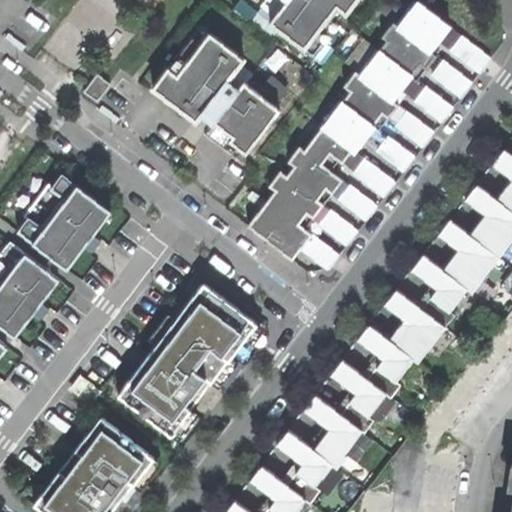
[(281,0),(284,2),(269,22),(302,47),(333,7),(341,13),(351,0),(281,0)]
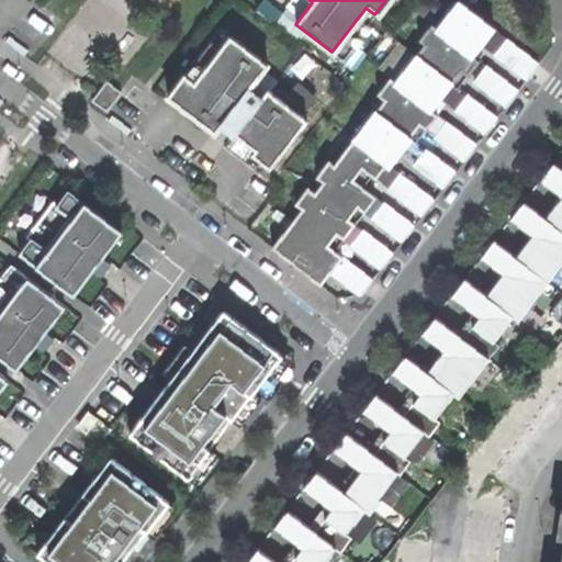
[(493,29),(459,2),(438,31),(428,23),(416,40),(423,45),(393,83),(386,78),(374,93),(383,100),(332,166),(326,161),(315,177),(323,182),(314,195),(306,190),(295,204),(302,210),(273,247),(295,263),(321,282),(338,259),(322,246),(330,234),(340,242),(346,235),(351,227),(344,222),(352,209),(361,215),(369,205),(373,200),(349,180),(358,168),(372,180),(381,169),(398,146),(416,123),(426,131),(434,122),(438,115),(430,109),(441,96),(459,71),(468,78),(472,71),(479,63),(472,57),(483,42),(493,29)]
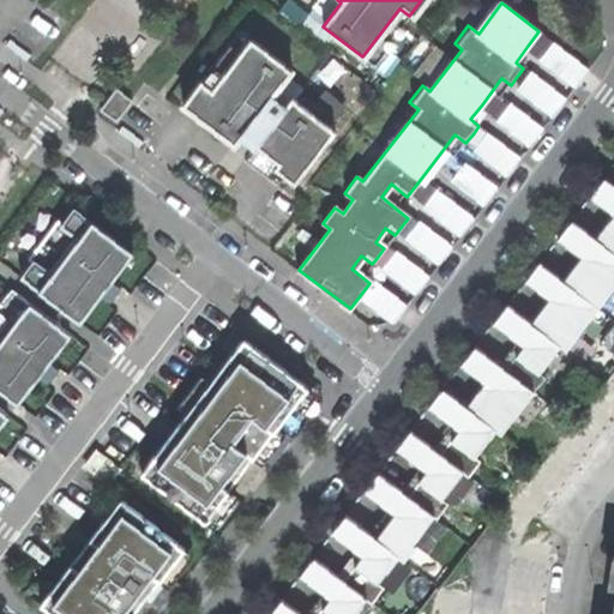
[(247,47),(230,35),(214,58),(230,70),(216,90),(202,79),(181,106),(234,144),(242,133),(248,138),(278,160),(274,166),(298,182),(336,130),(294,98),(289,106),(272,95),(293,68),(253,40),(247,47)]
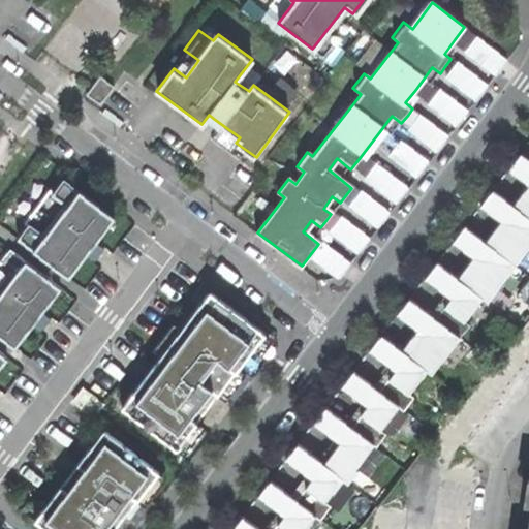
[(510,59),(478,36),(468,50),(500,73),(510,59)]
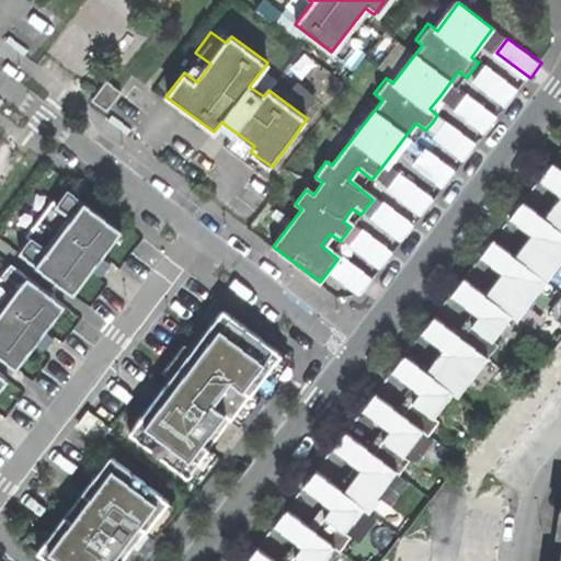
[(519,89),(487,66),(476,81),(507,105),(519,89)]
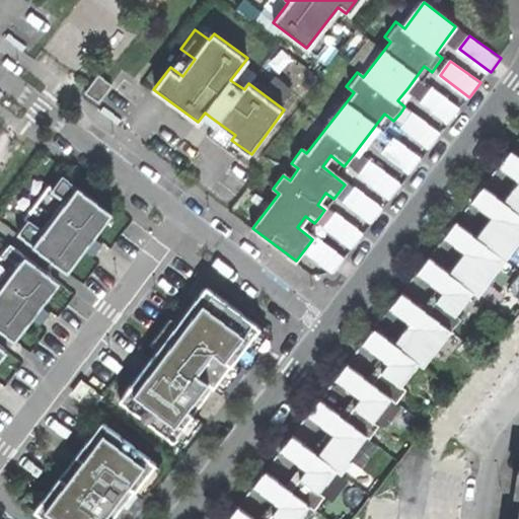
[(461,108),(432,87),(421,102),(450,124),(461,108)]
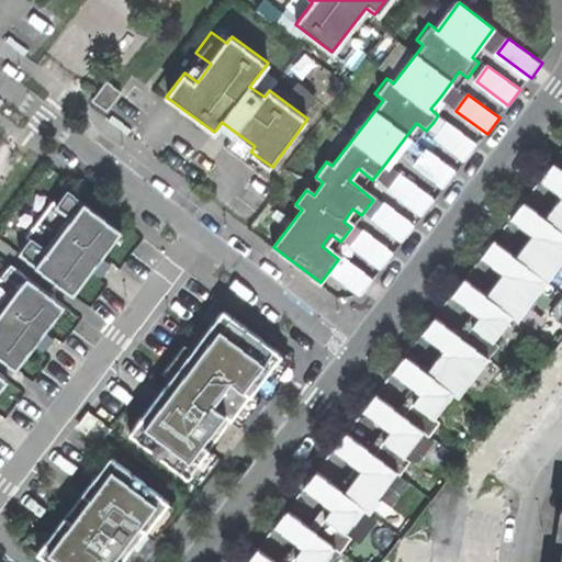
[(479,143),(449,120),(436,137),(467,159),(479,143)]
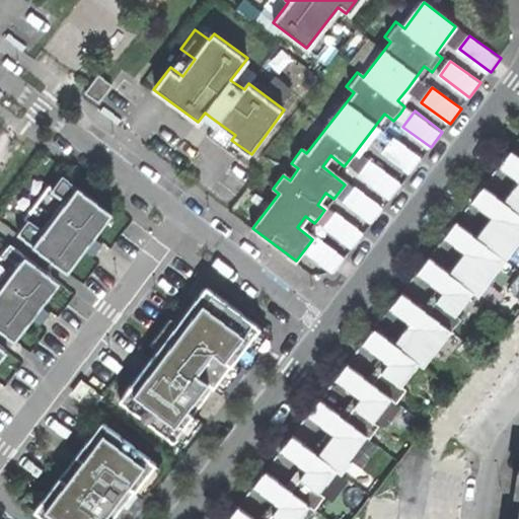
[(422,155),(397,137),(386,153),(411,170),(422,155)]
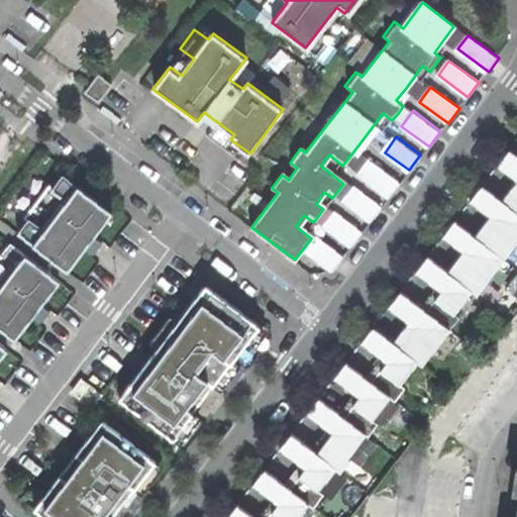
[(295,516),(307,503),(312,506),(321,494),(317,490),(335,468),(339,471),(349,458),(346,455),(364,434),(367,436),(376,423),(372,419),(389,397),(394,401),(403,388),(399,384),(416,362),(421,365),(457,317),(452,313),(470,291),(475,294),(516,239),(516,157),(508,150),(497,167),(516,181),(516,189),(514,194),(505,204),(482,185),(470,201),(494,220),(486,230),(479,239),(454,220),(442,236),(467,254),(459,264),(450,275),(427,256),(415,272),(439,291),(432,300),(424,310),(399,292),(388,307),(413,326),(405,335),(397,345),(373,326),(360,342),(385,362),(378,372),(371,381),(345,363),(333,378),(358,397),(350,406),(343,416),(318,397),(306,413),(331,431),(324,440),(316,451),(291,432),(279,448),(304,468),(296,477),(288,487),(264,468),(251,483),(277,503),(269,513),(266,516),(254,516),(236,503),(225,516),(295,516)]
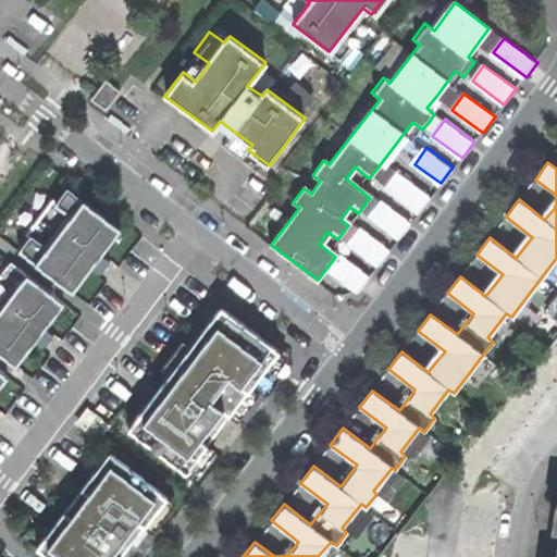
[(431,195),(398,170),(386,187),(419,211),(431,195)]
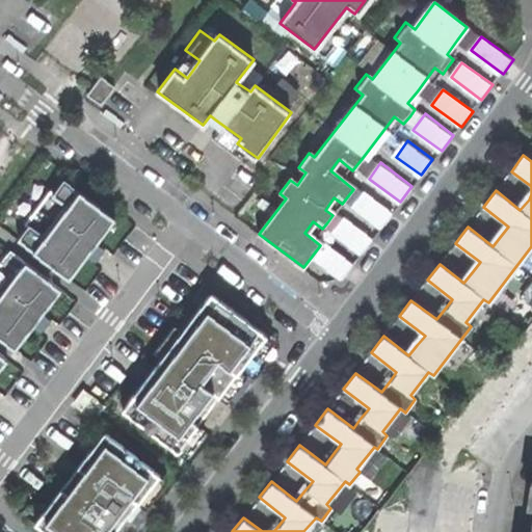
[(28,227),(18,239),(69,278),(87,254),(96,261),(105,248),(97,242),(115,218),(64,180),(54,192),(50,189),(24,223),(28,227)]
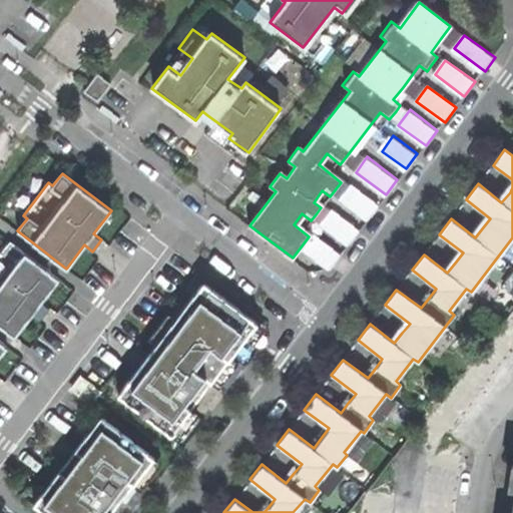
[(379,203),(354,184),(343,199),(369,217),(379,203)]
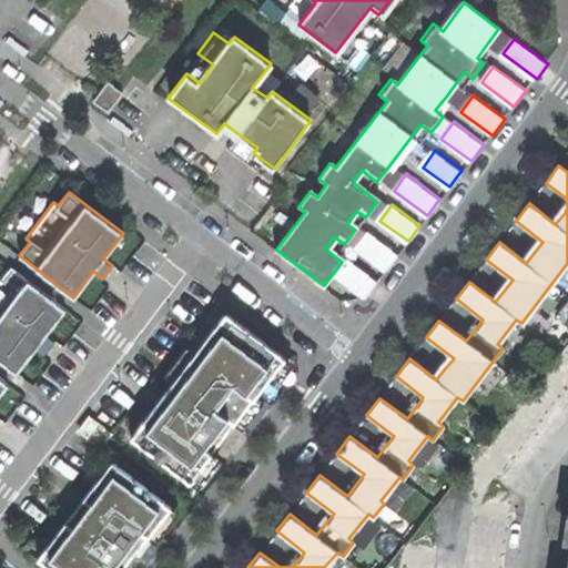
[(397,254),(368,234),(357,250),(385,271),(397,254)]
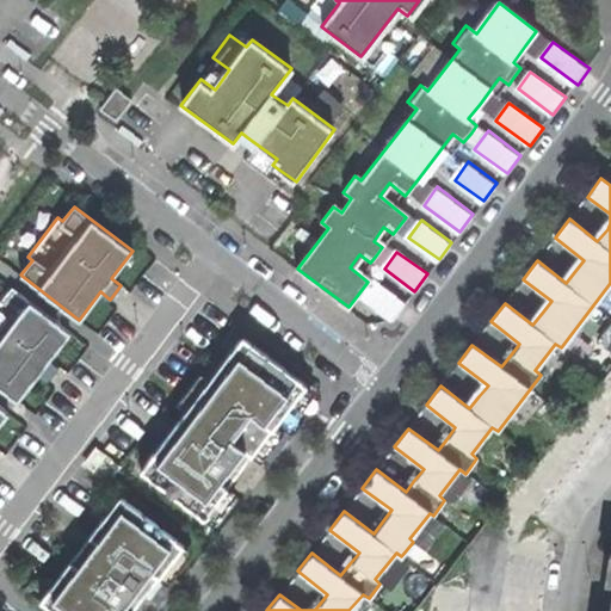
[(406,303),(376,282),(364,297),(394,319),(406,303)]
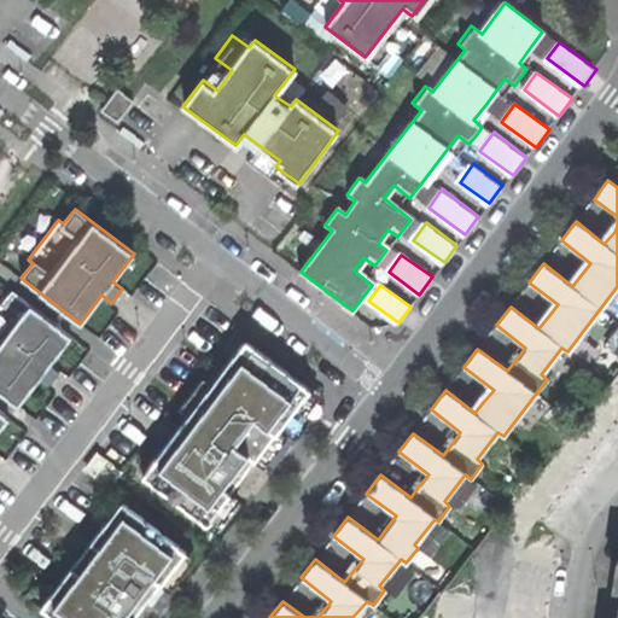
[(0,391),(18,404),(39,377),(48,384),(59,371),(50,363),(71,336),(12,290),(0,304),(0,303),(0,391)]
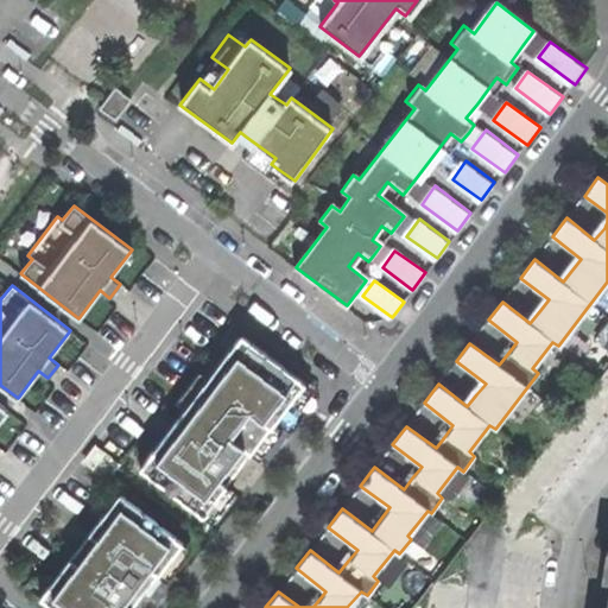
[(185,407),(139,468),(203,515),(211,523),(235,492),(226,486),(249,455),(251,454),(259,461),(263,456),(268,460),(290,432),(279,425),(278,426),(273,423),(287,406),(296,412),(314,390),(305,384),(305,382),(241,335),(208,378),(200,371),(177,400),(185,407)]
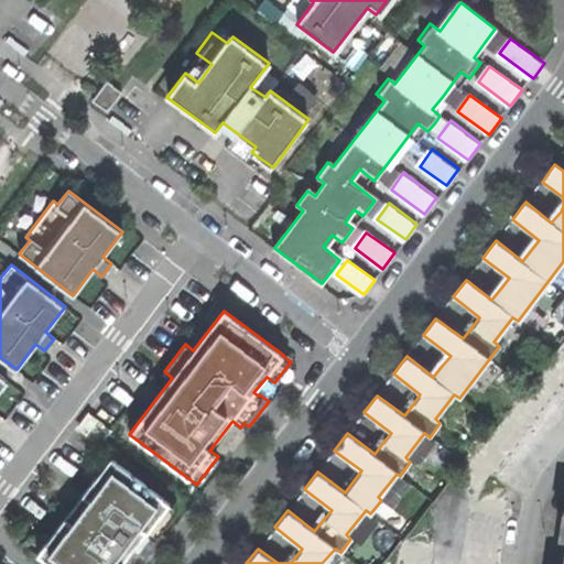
[(111,457),(38,554),(50,563),(122,563),(147,533),(150,535),(138,552),(147,560),(165,535),(160,532),(177,509),(169,503),(170,502),(111,457)]
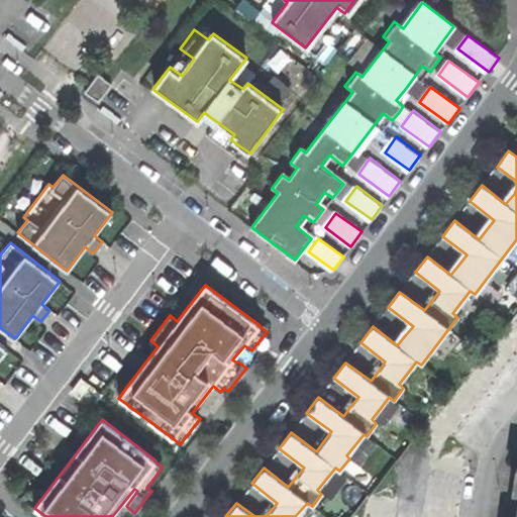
[(364,516),(390,516),(393,500),(367,497),(364,516)]
